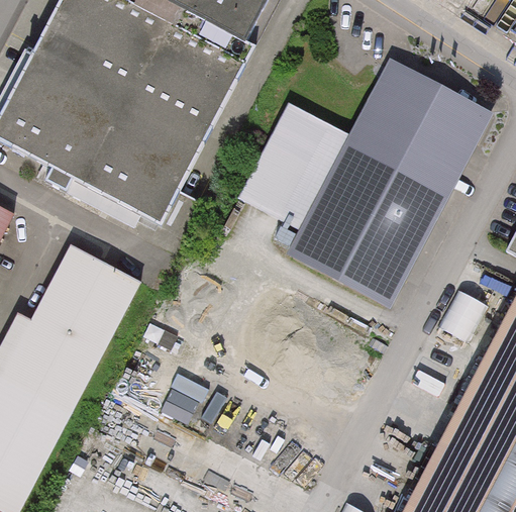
[(59,0),(0,112),(0,135),(159,219),(250,46),(238,40),(260,0),(59,0)]
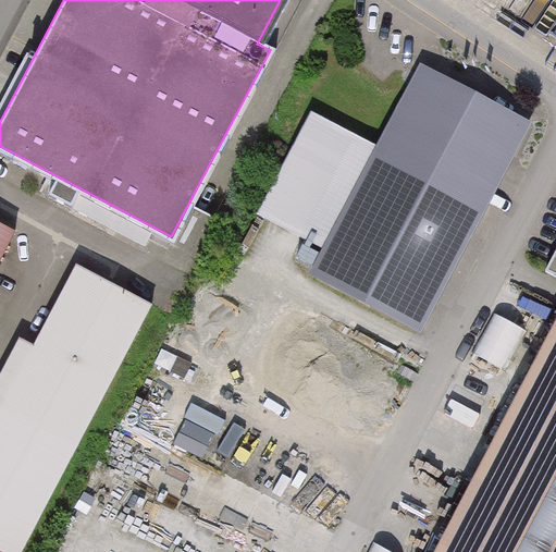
[(417,330),(526,118),(418,63),(377,145),(312,112),(262,211),(325,244),(310,276),(417,330)]
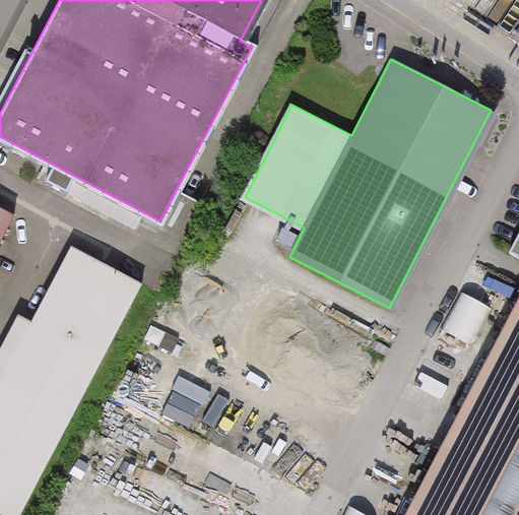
[(0,249),(17,216),(0,206),(0,249)]
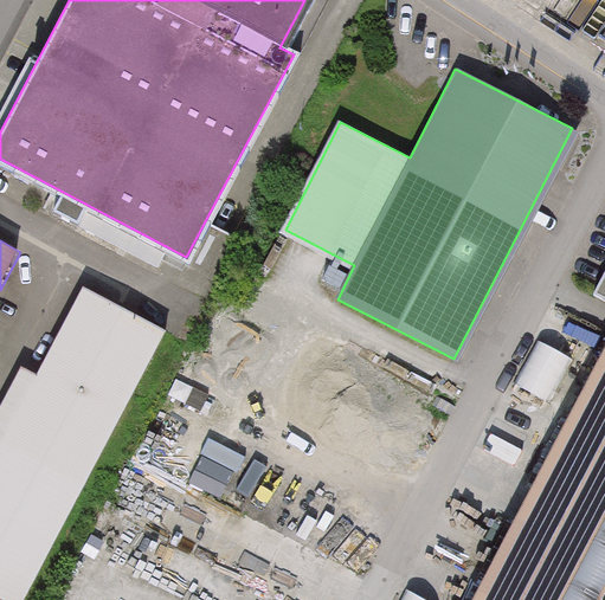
[(604,266),(593,289),(604,294),(604,266)]
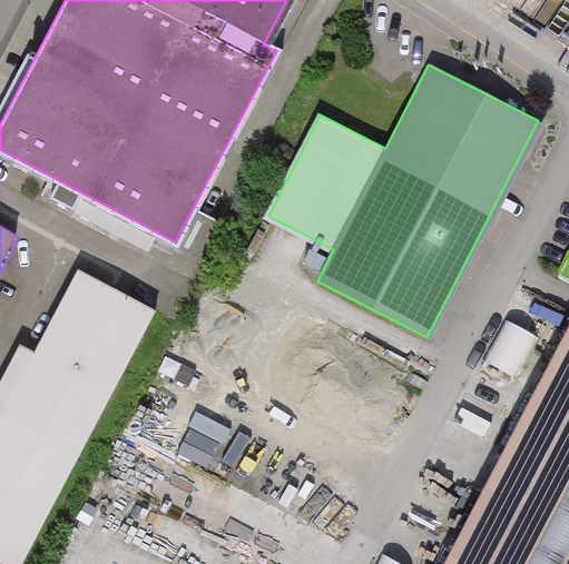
[(0,383),(0,561),(6,563),(22,563),(158,310),(81,269),(37,352),(21,344),(0,383)]
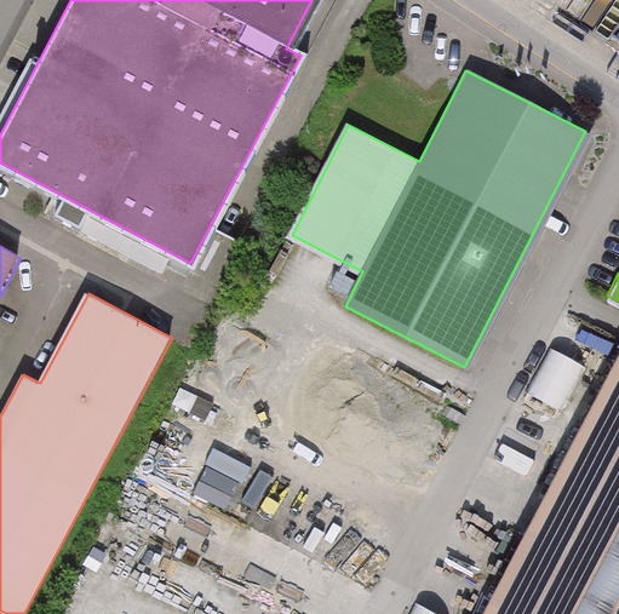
[(525,384),(550,406),(583,368),(559,346),(525,384)]
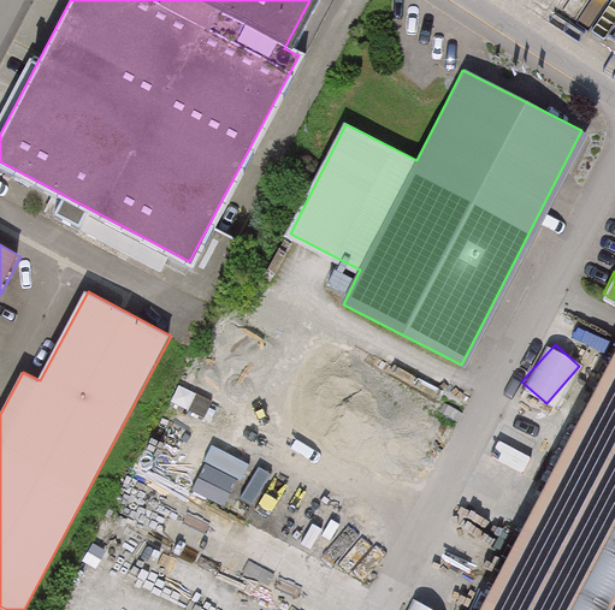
[(614,348),(479,609),(614,609),(614,348)]
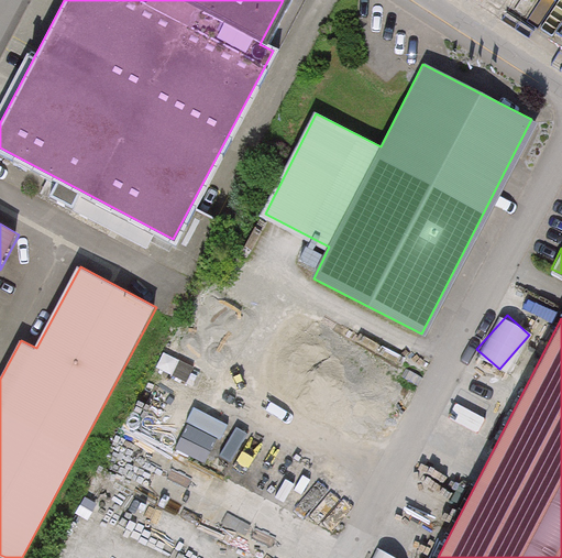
[(403,557),(404,557),(377,545),(371,557),(403,557)]
